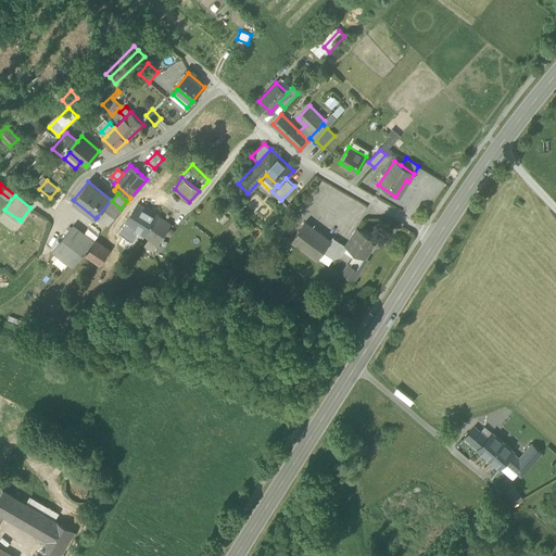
[(106,225),(121,209),(112,201),(111,200),(97,217),(106,225)]
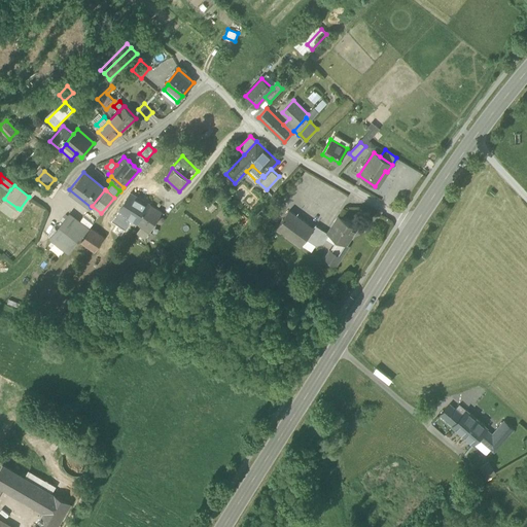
[(134,220),(138,223),(149,205),(131,192),(119,211),(134,220)]
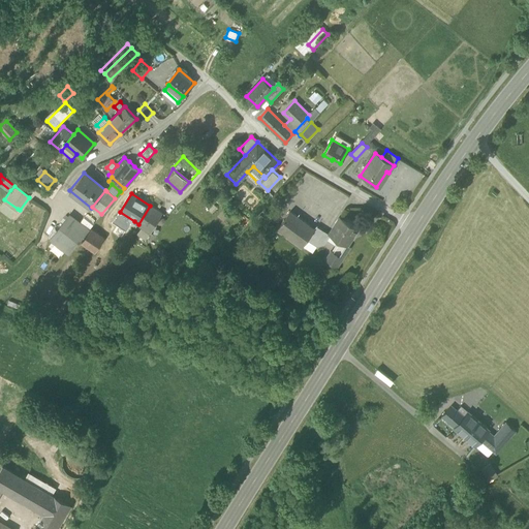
[(18,209),(4,199),(0,205),(0,210),(11,218),(18,209)]
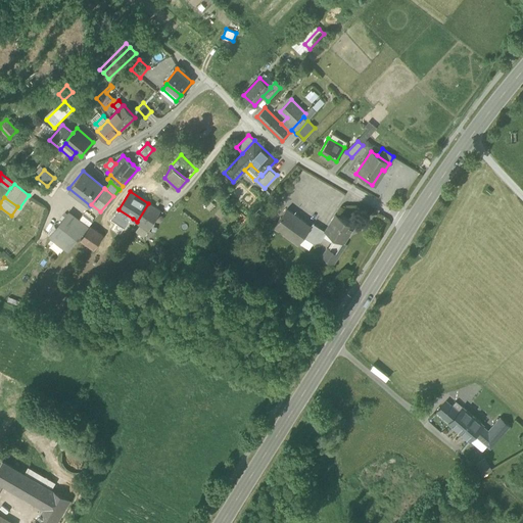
[(160,210),(148,203),(137,222),(148,229),(160,210)]
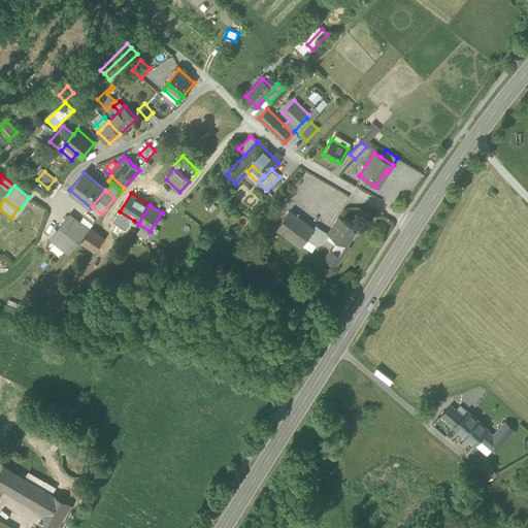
[(276,227),(301,245),(307,237),(315,228),(290,209),(276,227)]
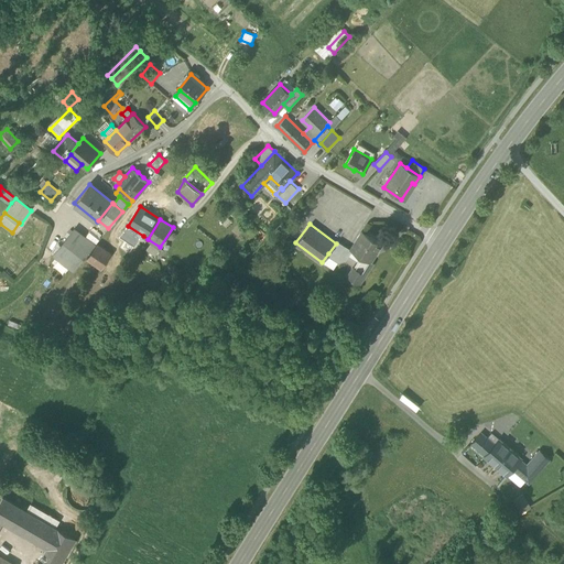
[(120,237),(136,247),(143,236),(128,226),(120,237)]
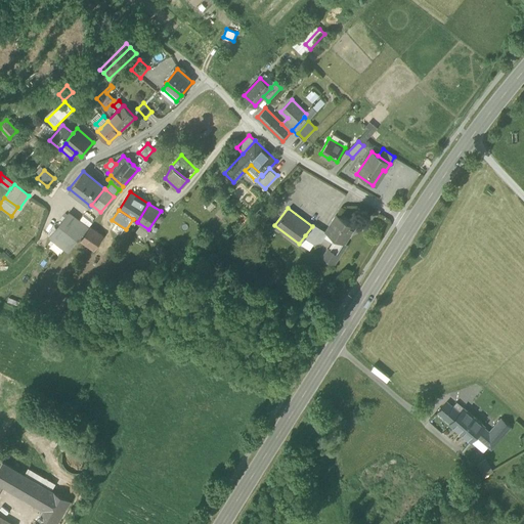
[(57,229),(76,242),(87,225),(69,213),(57,229)]
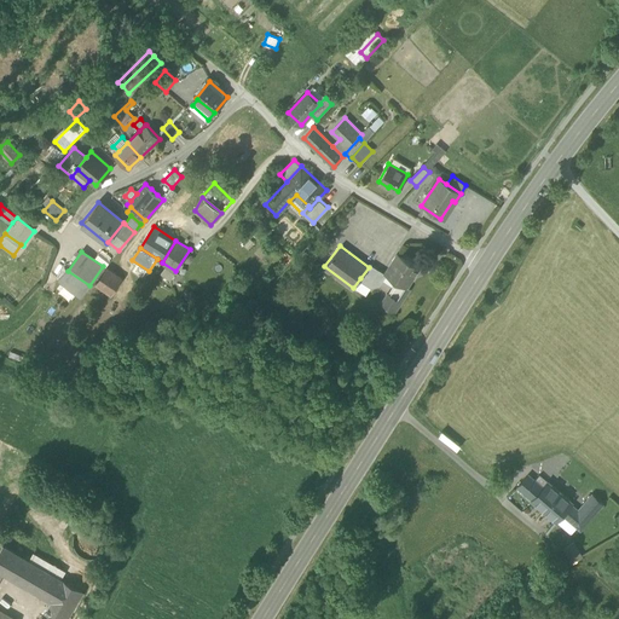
[(387,275),(397,281),(406,287),(406,285),(418,267),(398,253),(392,264),(394,265),(387,275)]
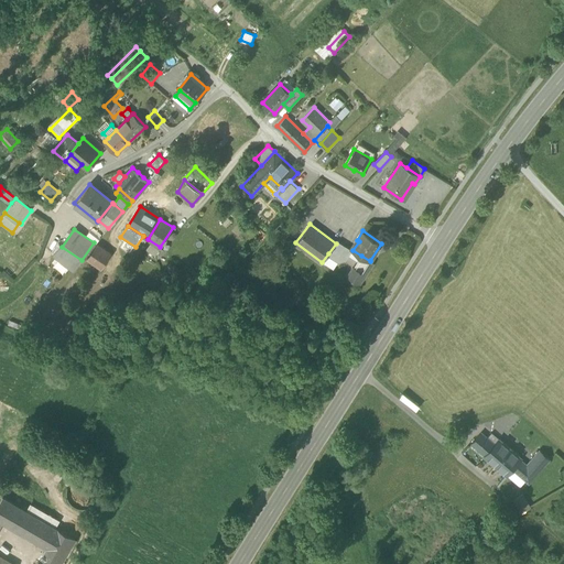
[(328,253),(338,260),(345,259),(351,249),(350,249),(337,240),(336,243),(328,253)]
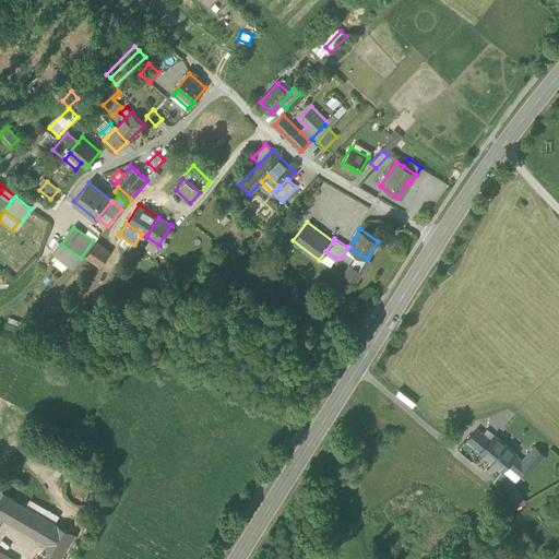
[(86,257),(102,268),(111,253),(96,244),(86,257)]
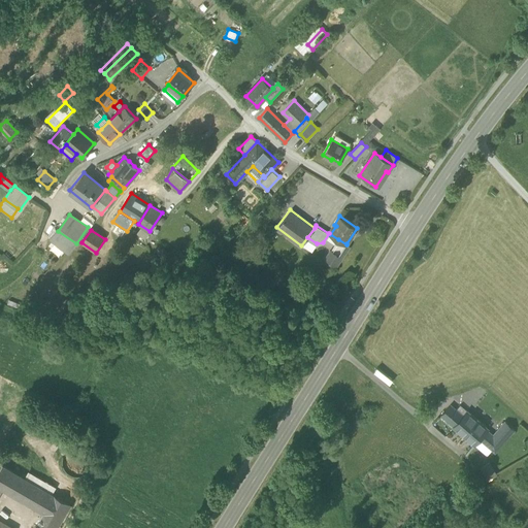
[(51,242),(68,255),(76,243),(58,231),(51,242)]
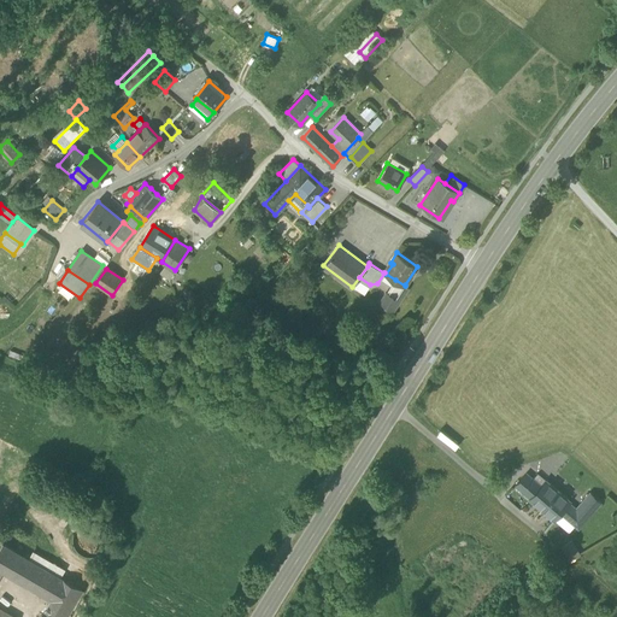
[(409,287),(405,285),(405,286),(395,280),(381,301),(393,310),(409,287)]
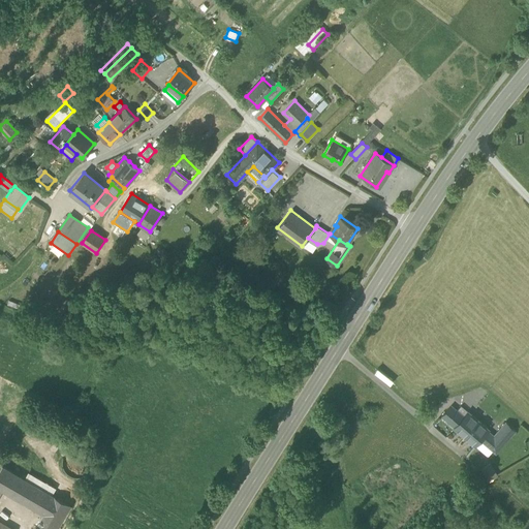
[(25,306),(9,300),(7,305),(23,311),(25,306)]
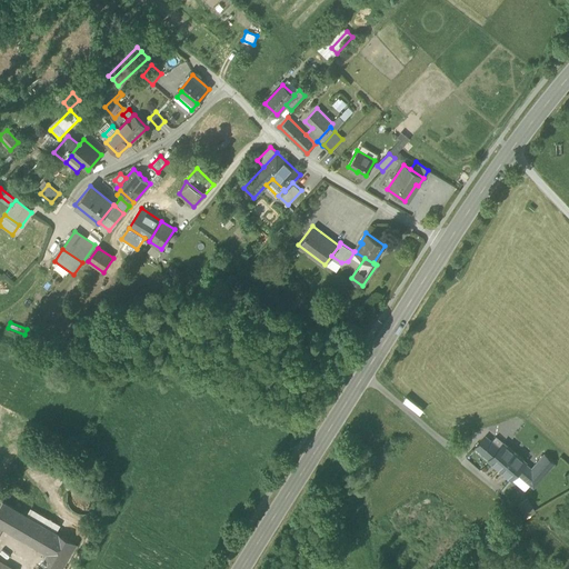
[(476,446),(489,458),(499,448),(491,441),(486,436),(476,446)]
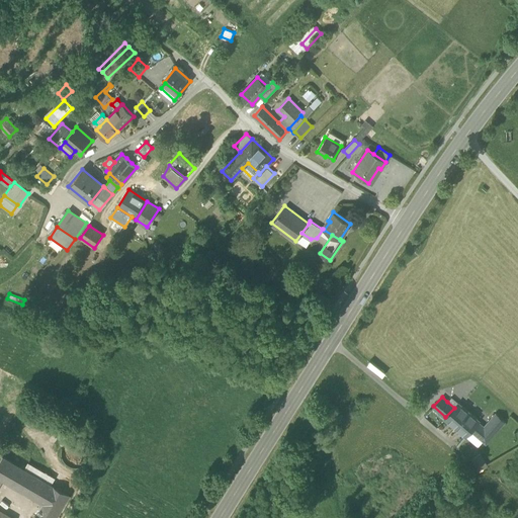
[(454,408),(458,403),(452,397),(447,402),(454,408)]
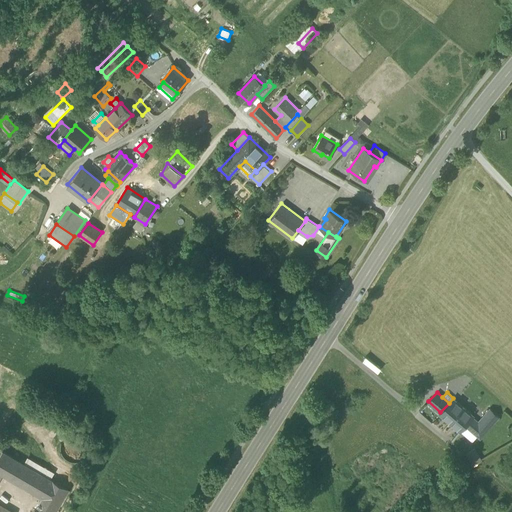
[(440,413),(450,422),(462,407),(453,398),(449,403),(440,412),(440,413)]
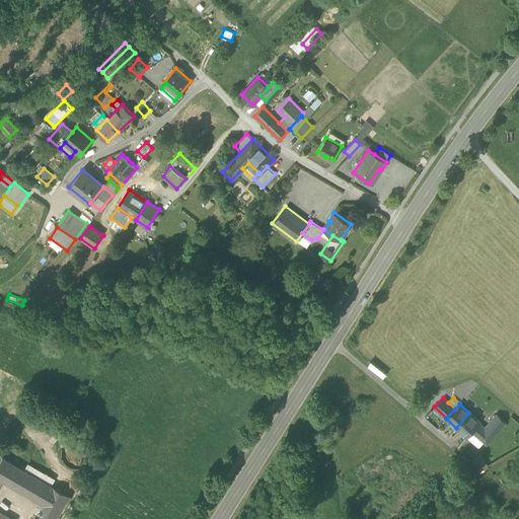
[(478,422),(468,413),(456,428),(464,436),(465,436),(469,431),(477,423),(478,422)]
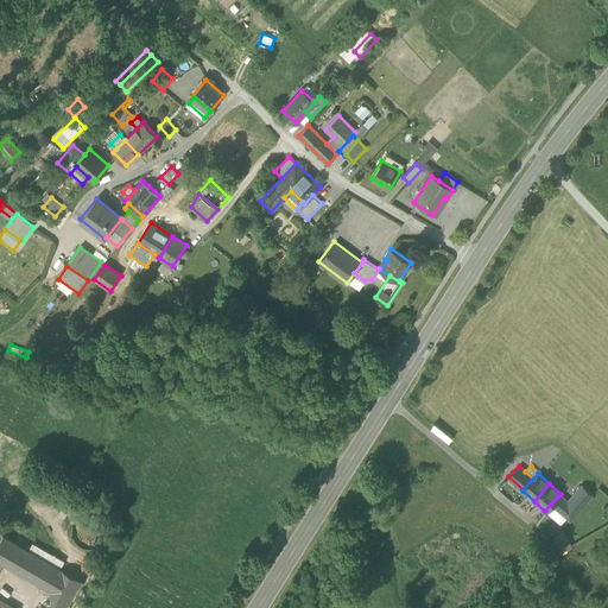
[(567,517),(570,520),(591,495),(582,487),(568,502),(559,495),(550,505),(556,510),(557,508),(567,517)]
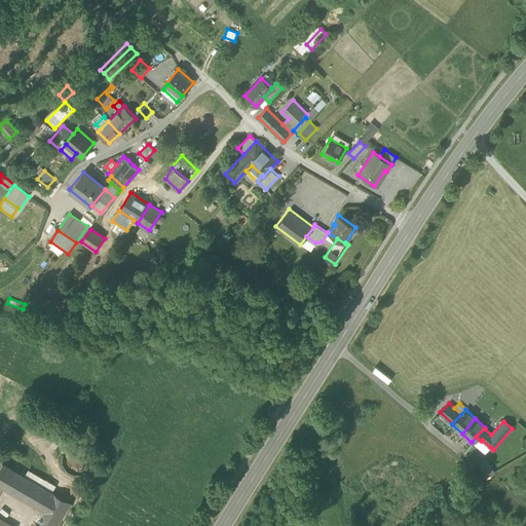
[(481,441),(476,437),(472,442),(485,454),(490,447),(482,440),(481,441)]
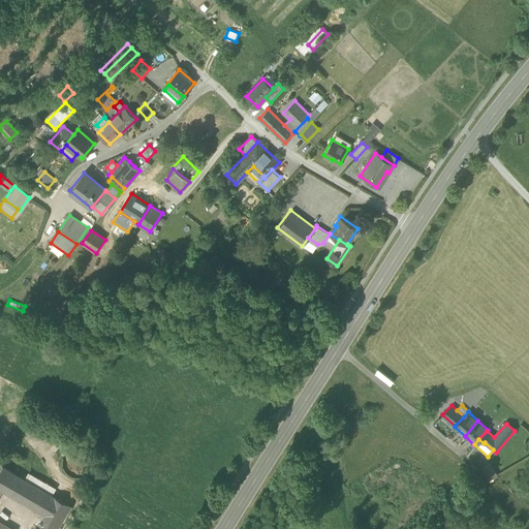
[(62,457),(61,462),(63,468),(66,472),(71,475),(78,475),(83,473),(87,470),(90,465),(90,460),(89,454),(85,449),(80,447),(74,446),(69,448),(64,452),(62,457)]
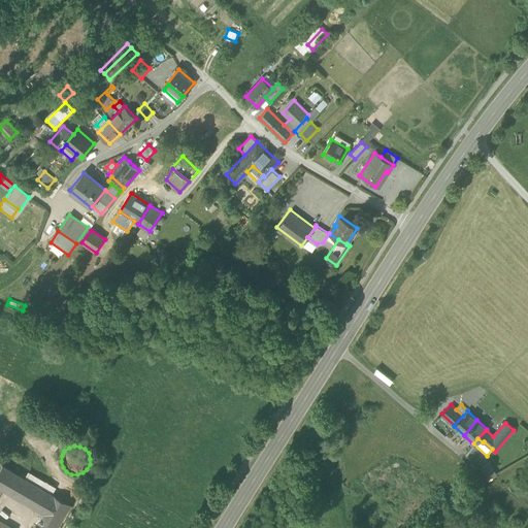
[(487,482),(497,475),(489,461),(480,467),(487,482)]
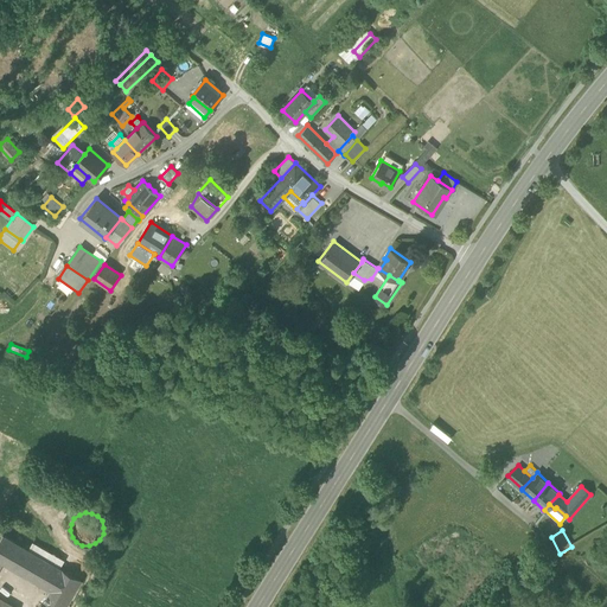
[(64,606),(81,580),(2,535),(0,540),(0,560),(4,562),(52,590),(44,606),(46,606),(64,606)]
